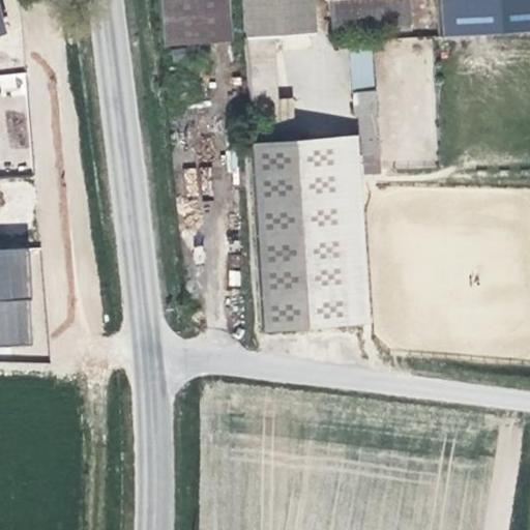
[(160,0),(164,42),(231,42),(228,0),(160,0)]
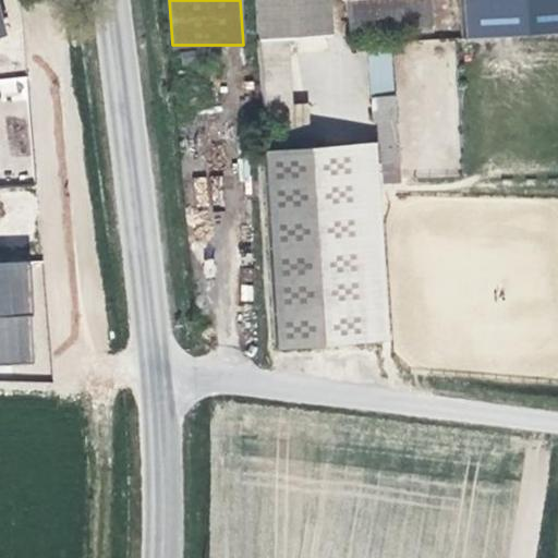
[(276,109),(277,129),(315,126),(315,106),(293,107),(289,39),(330,37),(327,0),(256,0),(263,109),(276,109)]
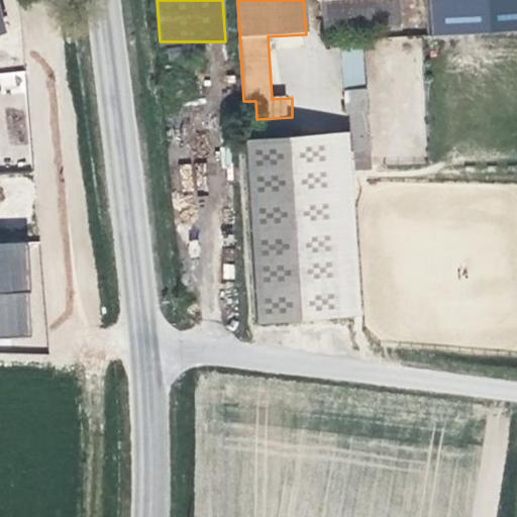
[(323,0),(325,35),(400,31),(398,0),(323,0)]
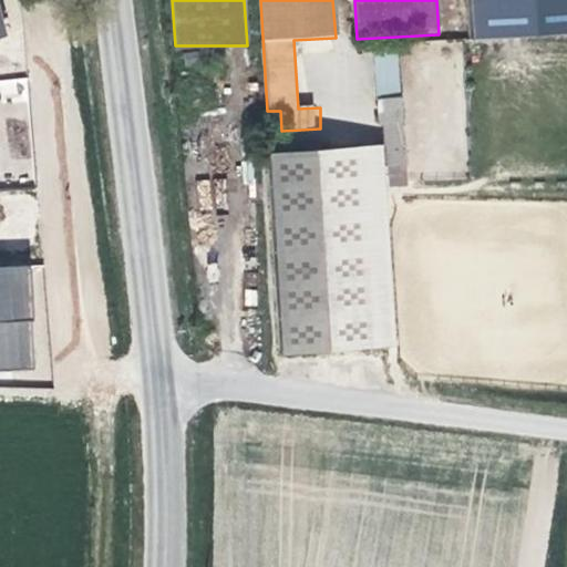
[(566,0),(466,0),(468,40),(566,35),(566,0)]
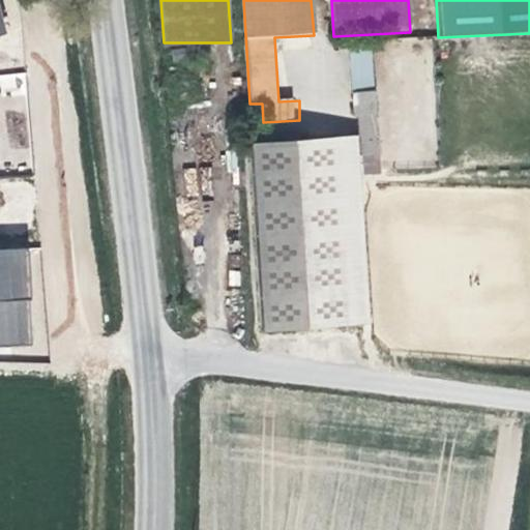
[(350,87),(373,87),(373,49),(350,49),(350,87)]
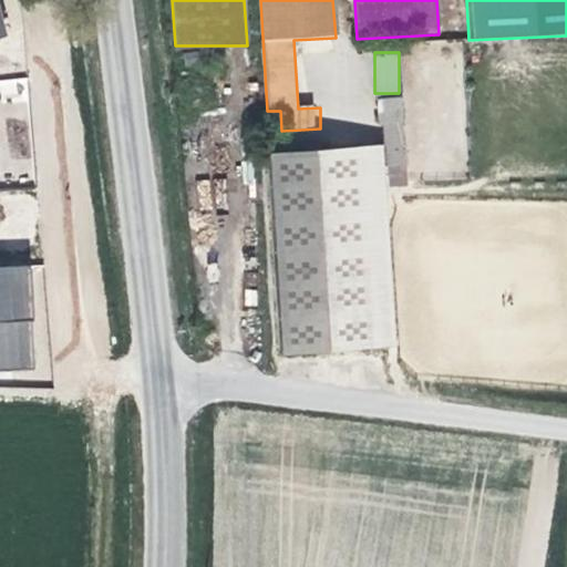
[(362,147),(373,347),(398,346),(385,146),(362,147)]
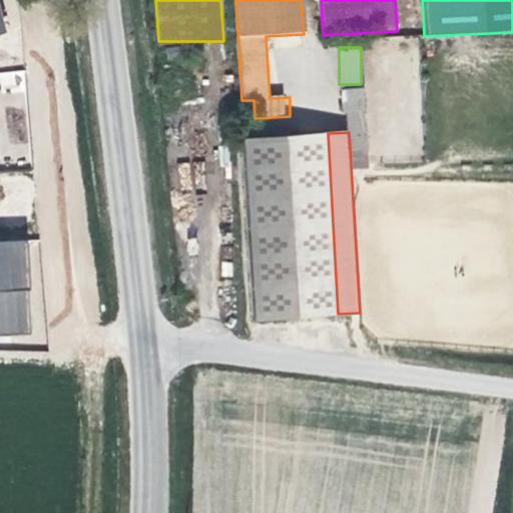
[(258,319),(338,314),(328,133),(247,137),(258,319)]
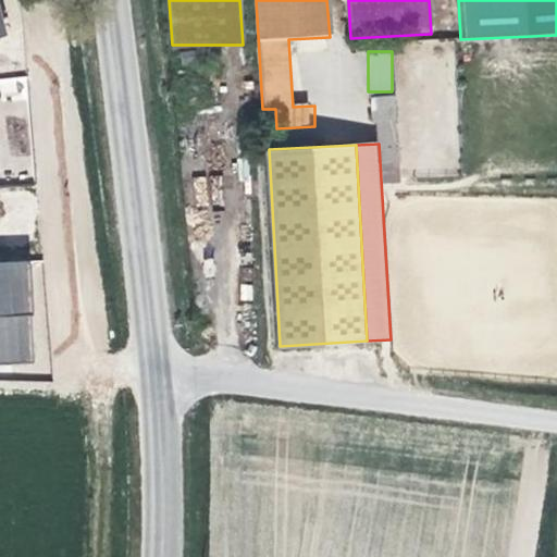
[(24,265),(0,265),(0,366),(28,366),(24,265)]
